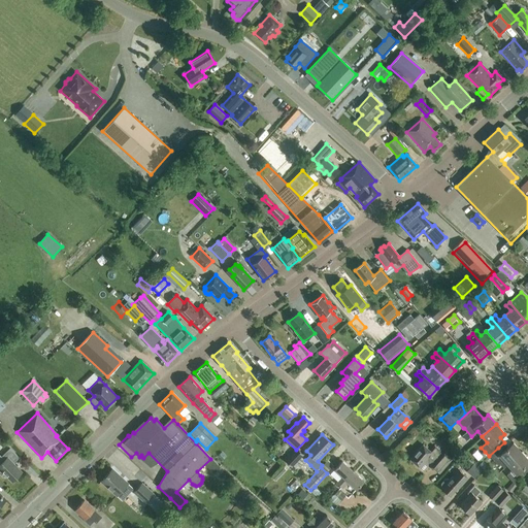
[(508,447),(504,442),(498,448),(489,456),(497,465),(499,463),(503,468),(507,465),(522,453),(513,442),(508,447)]
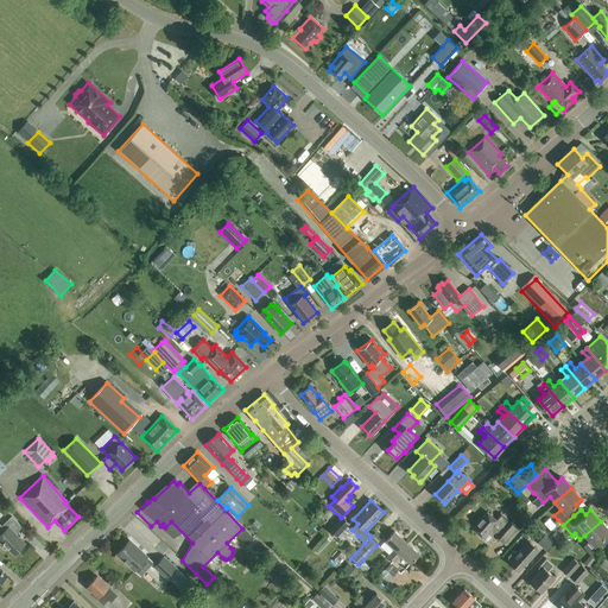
[(495,520),(487,513),(473,530),(487,542),(493,534),(506,545),(520,530),(511,521),(511,523),(500,514),(495,520)]
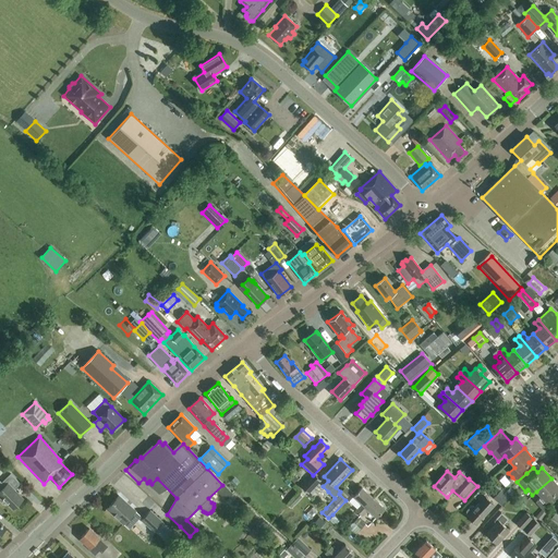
[(20,484),(10,474),(1,483),(0,481),(0,497),(12,510),(24,499),(14,489),(20,484)]
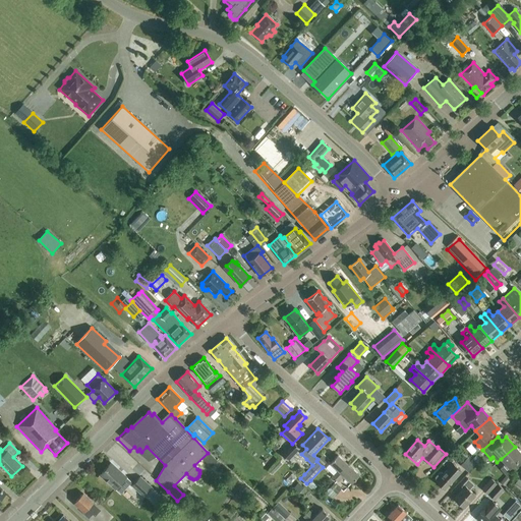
[(282,455),(281,456),(287,462),(288,461),(297,450),(292,445),(291,446),(282,455)]
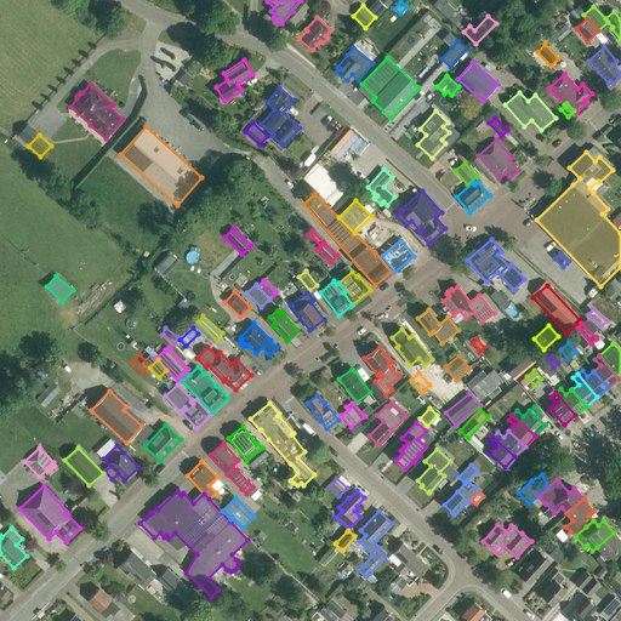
[(562,542),(559,543),(563,547),(575,536),(570,531),(565,536),(567,537),(562,542)]
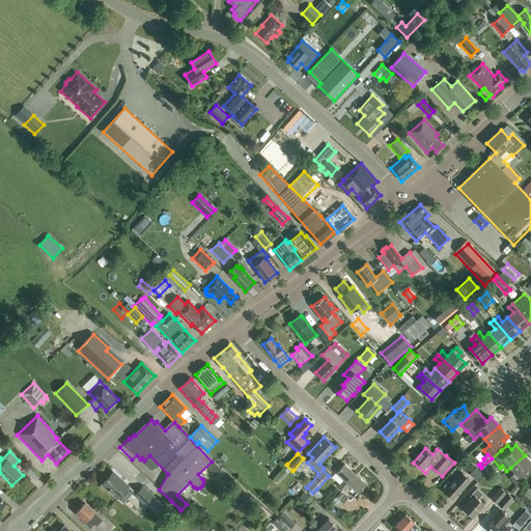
[(530,462),(525,455),(510,468),(515,473),(509,478),(518,486),(527,478),(523,474),(530,466),(530,462)]
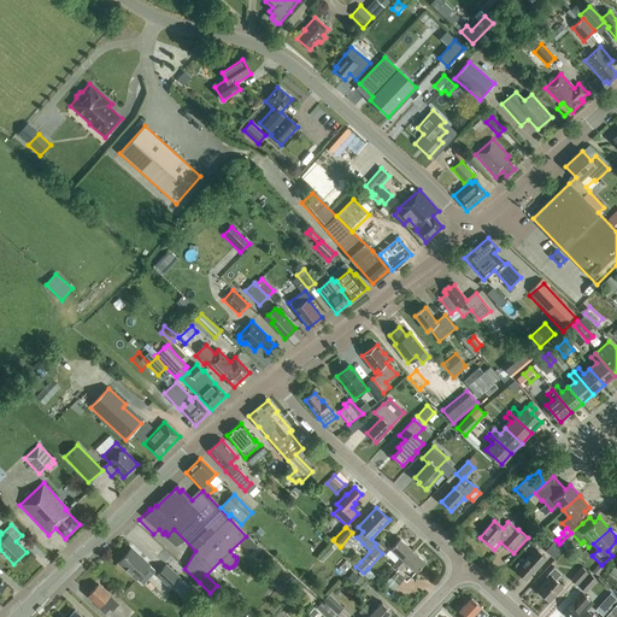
[(397,568),(412,551),(399,539),(391,548),(400,557),(393,564),(397,568)]
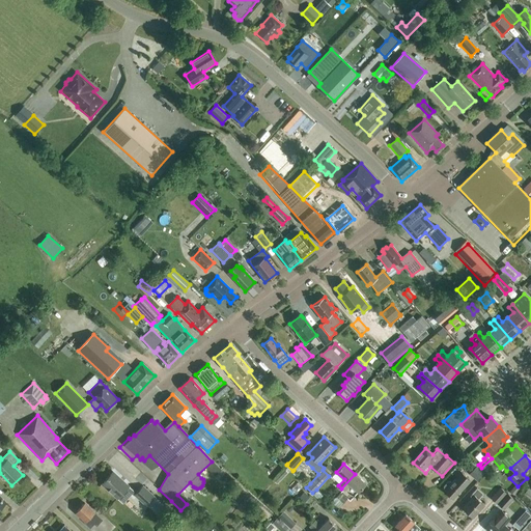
[(477,482),(484,474),(476,467),(469,475),(477,482)]
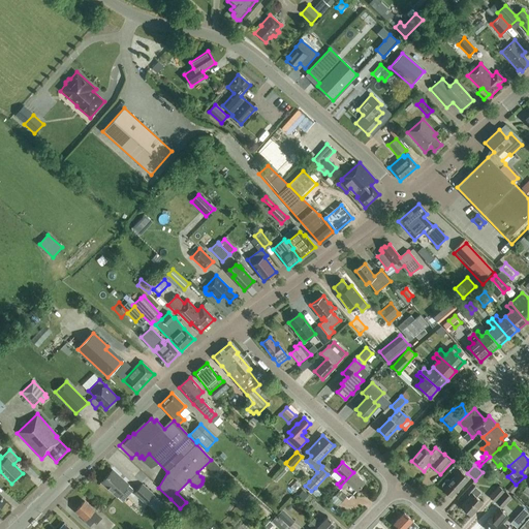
[(463,485),(468,478),(458,470),(453,475),(454,477),(449,481),(448,480),(445,480),(441,485),(442,488),(443,489),(442,490),(452,497),(463,485)]
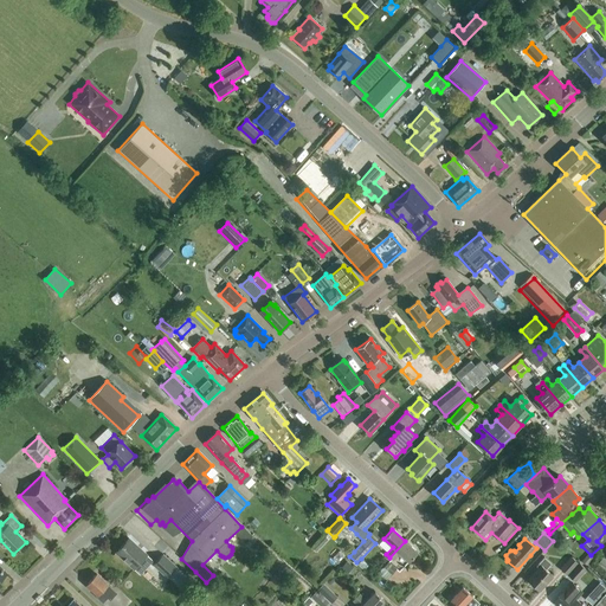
[(134,568),(146,555),(128,540),(116,553),(134,568)]
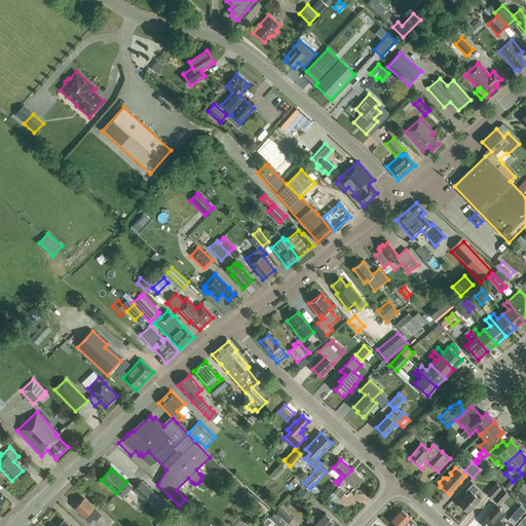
[(351,470),(338,484),(341,487),(346,481),(354,488),(363,480),(351,470)]
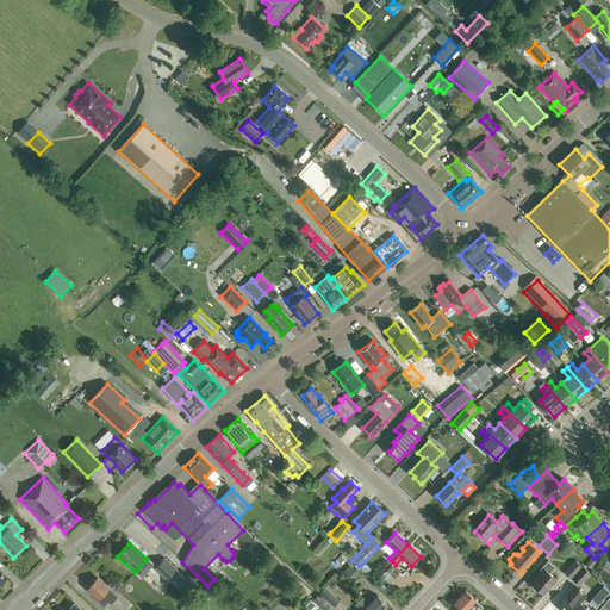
[(597,561),(591,558),(585,565),(590,570),(597,561)]
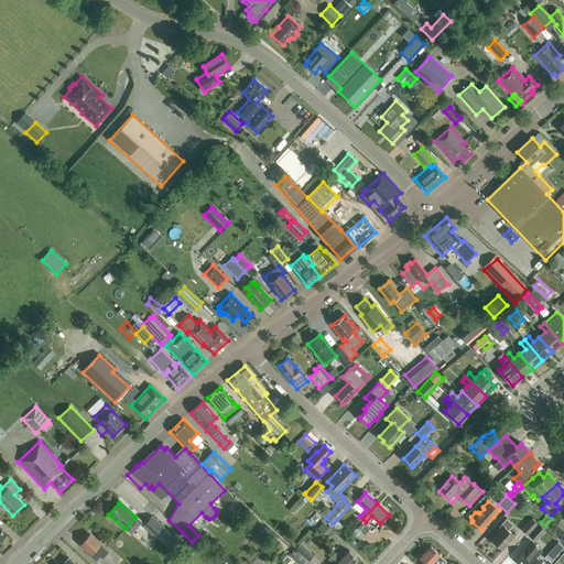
[(154,537),(163,527),(152,517),(142,527),(154,537)]
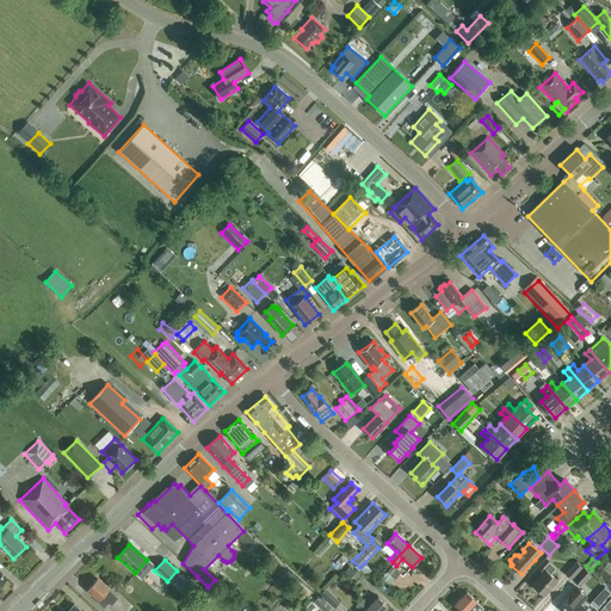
[(584,563),(579,560),(576,562),(575,562),(565,574),(572,580),(582,568),(581,567),(584,563)]
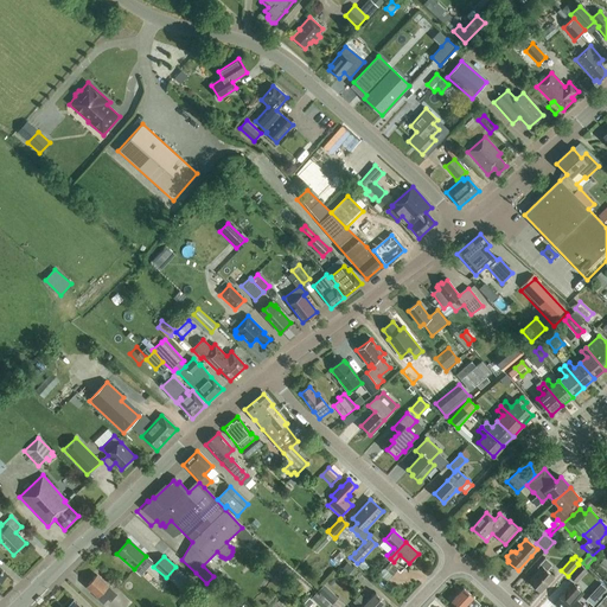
[(540,590),(553,576),(547,572),(553,566),(545,558),(537,567),(540,570),(529,581),(540,590)]
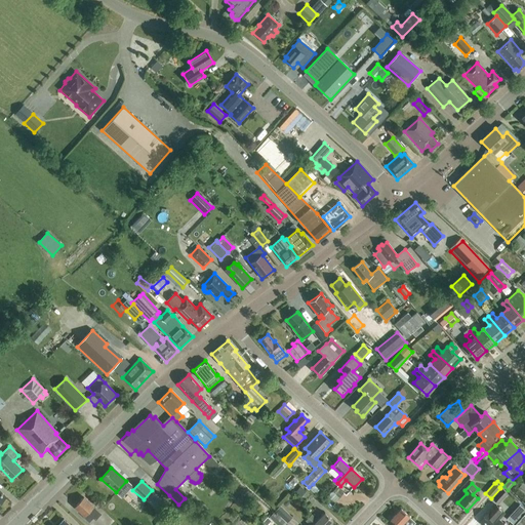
[(300,487),(295,491),(301,496),(306,492),(300,487)]
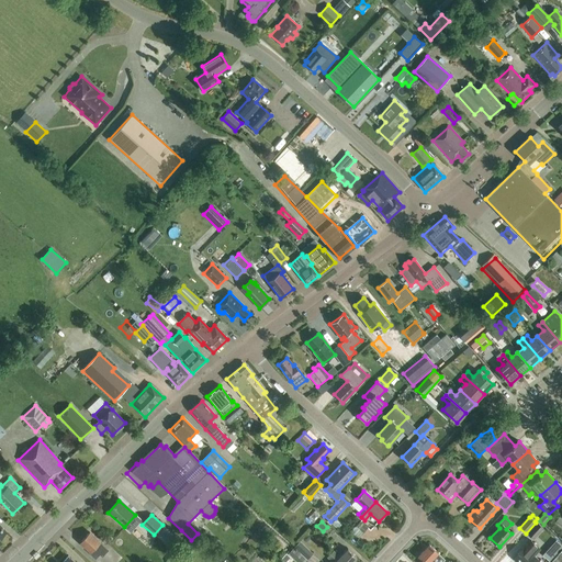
[(350,531),(358,538),(368,528),(360,521),(350,531)]
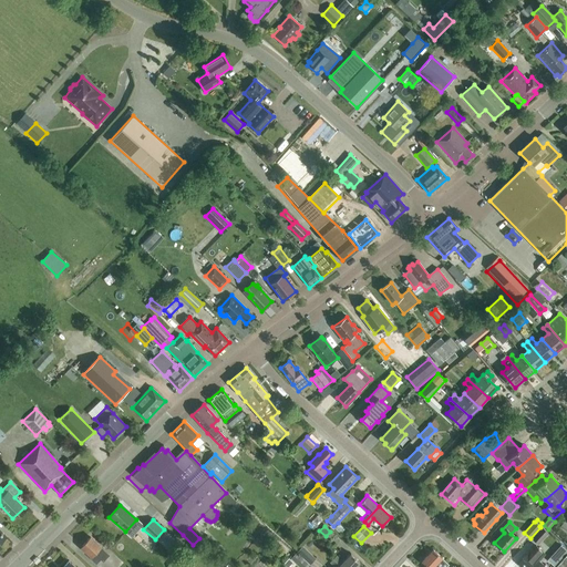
[(538,545),(548,533),(542,527),(532,538),(538,545)]
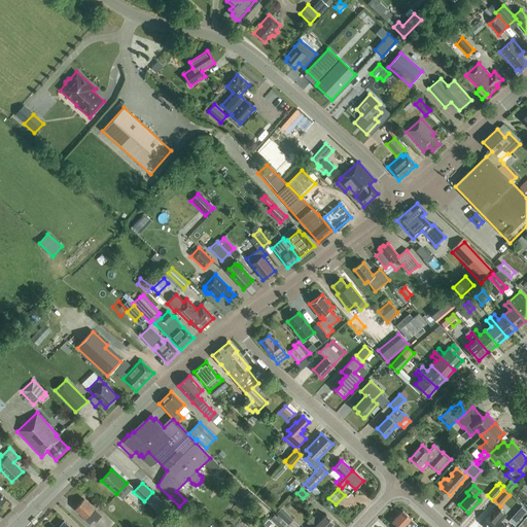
[(96,522),(101,517),(94,508),(83,499),(75,508),(84,517),(83,519),(90,525),(94,520),(96,522)]
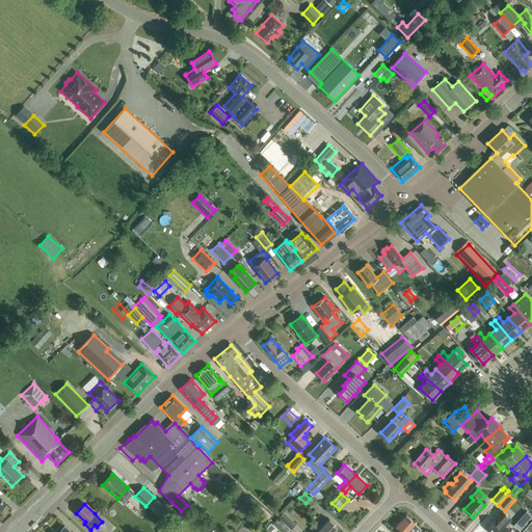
[(522,516),(528,523),(531,517),(531,516),(526,511),(525,512),(522,516)]
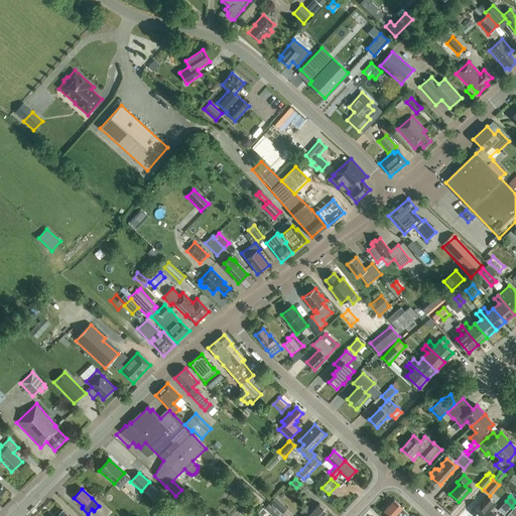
[(496,504),(487,497),(482,503),(481,503),(472,513),(474,515),(491,515),(494,514),(490,510),(496,504)]
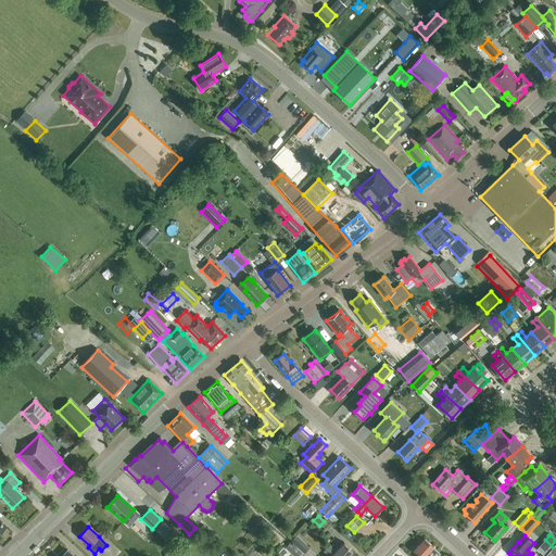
[(291,542),(303,554),(308,548),(303,542),(302,543),(294,536),(290,541),(291,542)]
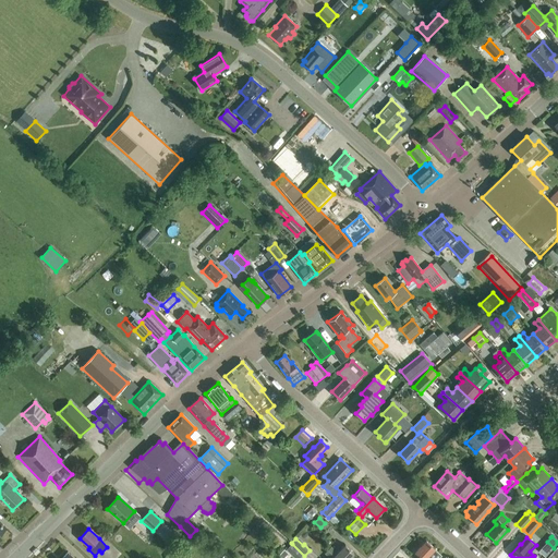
[(438,557),(441,556),(426,541),(415,553),(420,557),(417,557),(438,557)]
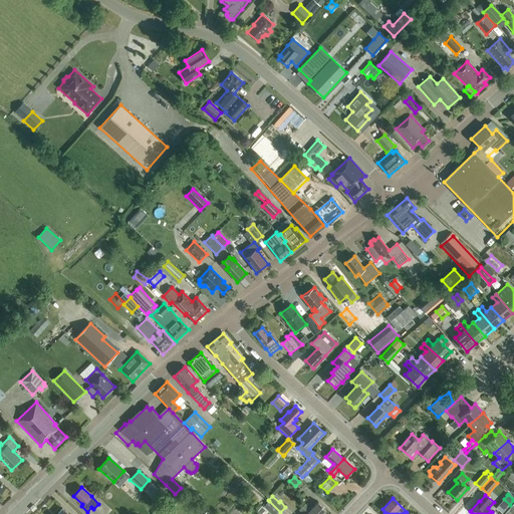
[(272,513),(282,513),(280,512),(269,501),(264,506),(272,513)]
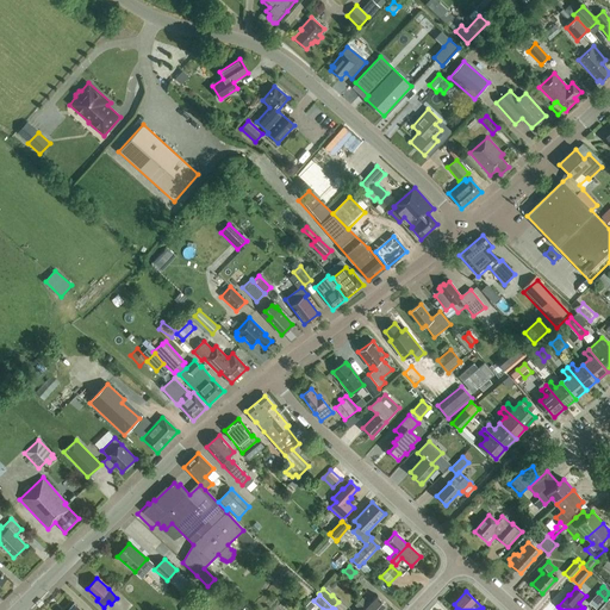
[(359,602),(367,609),(381,609),(387,605),(378,596),(368,605),(361,598),(359,602)]
